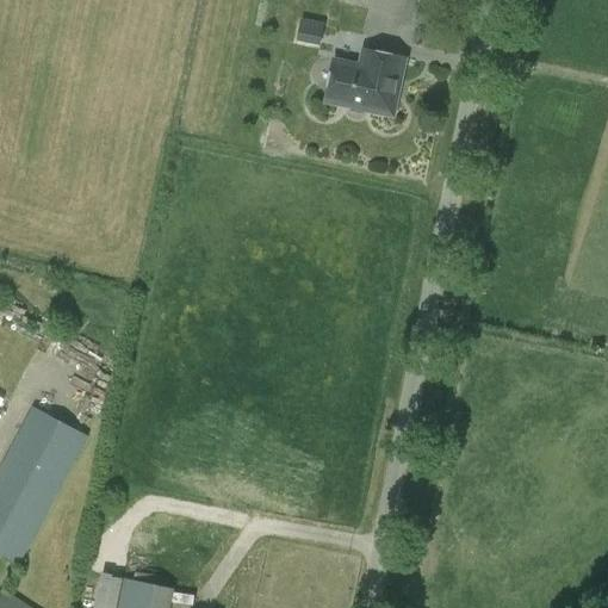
[(302,37),(324,41),(327,19),(304,16),(302,37)]
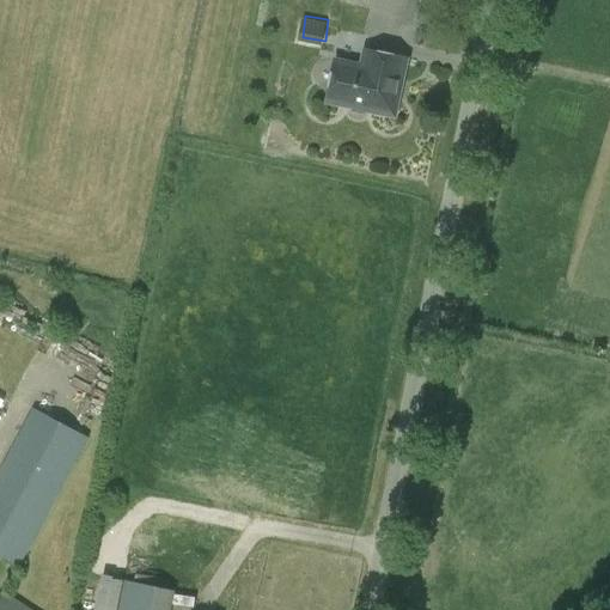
[(392,115),(404,59),(363,49),(359,66),(334,60),(325,101),(392,115)]
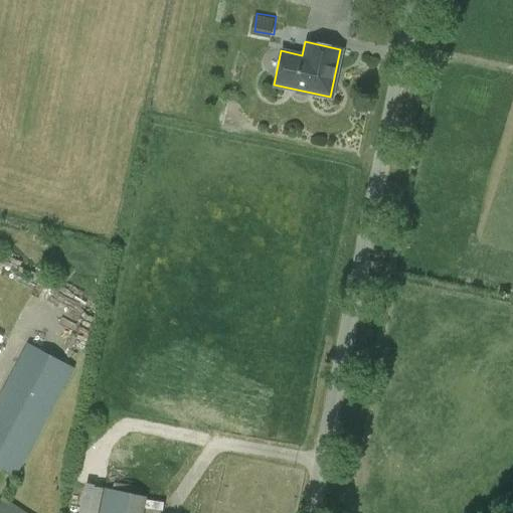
[(73,367),(25,341),(0,387),(0,467),(16,477),(73,367)]
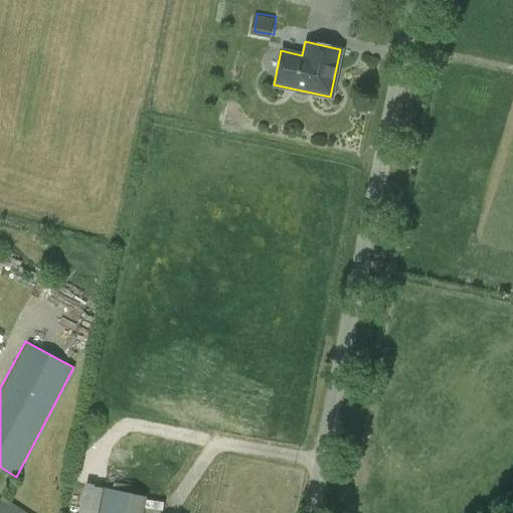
[(141,512),(145,496),(82,483),(76,512),(141,512)]
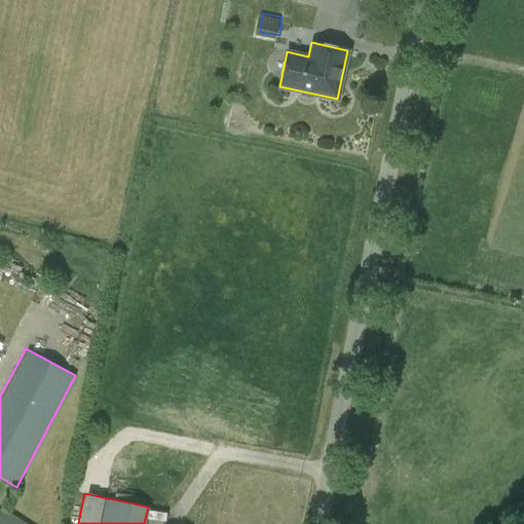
[(27,523),(0,506),(0,523),(27,523)]
